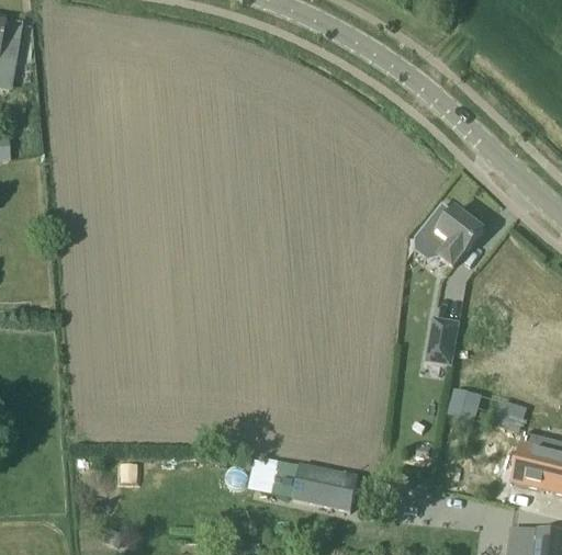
[(0,40),(1,37),(18,40),(21,20),(4,18),(4,15),(0,14),(0,40)]
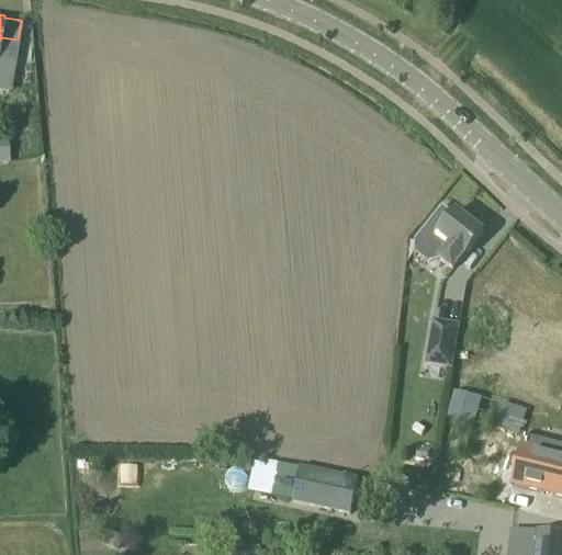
[(0,157),(9,157),(7,133),(0,133),(0,157)]
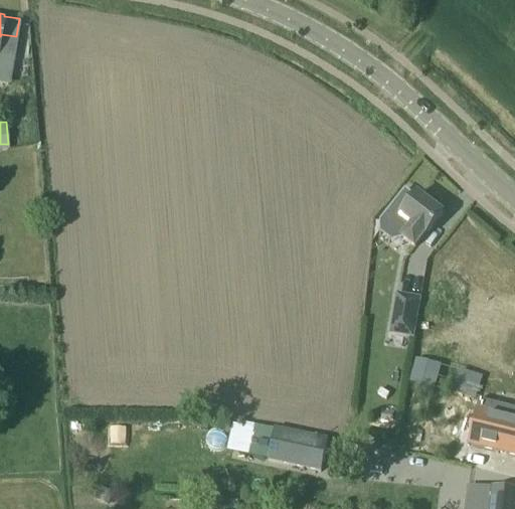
[(404,185),(391,202),(400,210),(401,211),(393,221),(405,231),(403,233),(414,241),(424,228),(425,229),(430,225),(442,210),(416,190),(414,193),(404,185)]
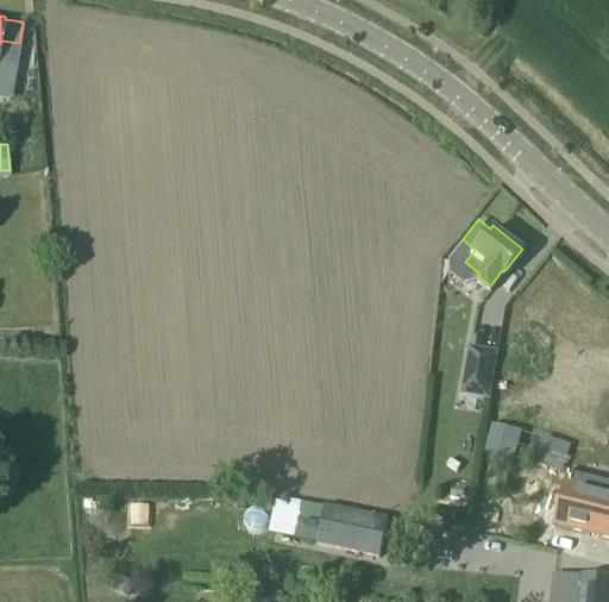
[(490,395),(498,346),(468,342),(460,390),(490,395)]
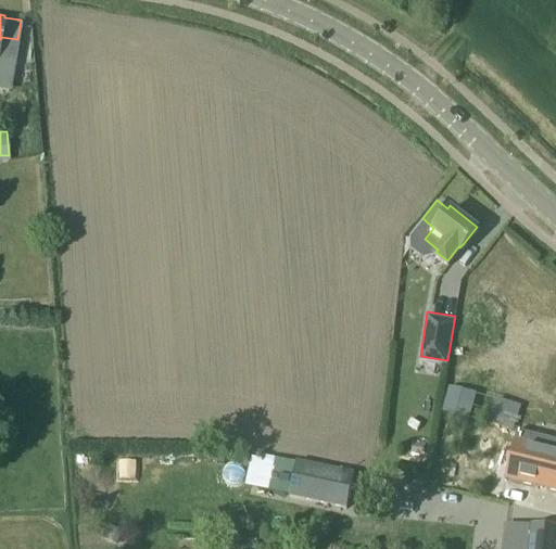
[(474,413),(481,386),(452,379),(445,406),(474,413)]
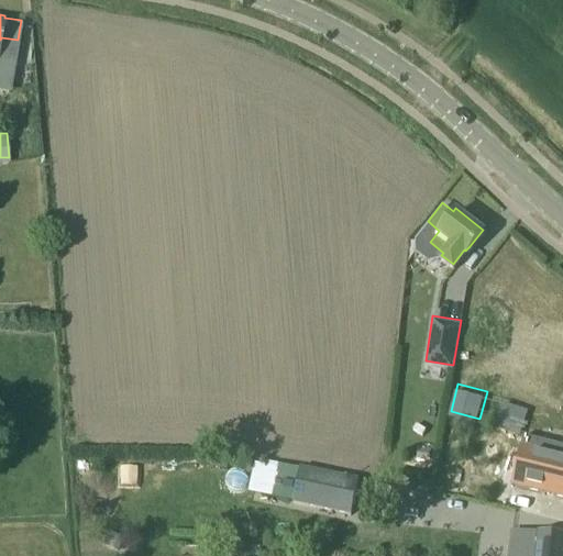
[(512,479),(562,491),(562,442),(523,433),(512,479)]
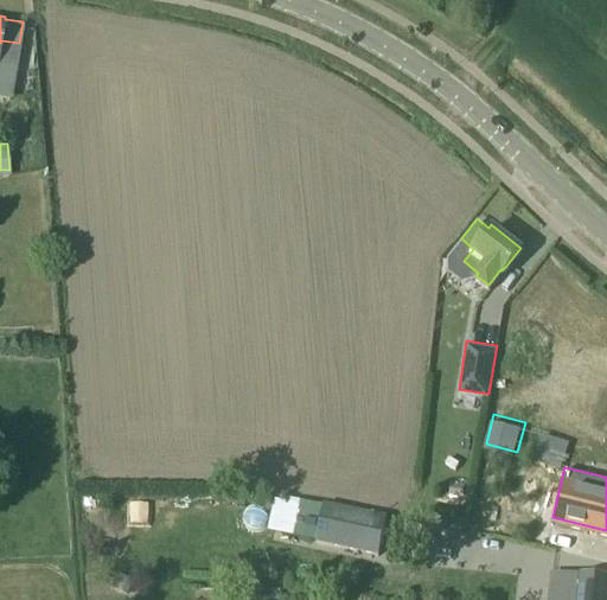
[(323,500),(315,537),(378,550),(385,514),(323,500)]
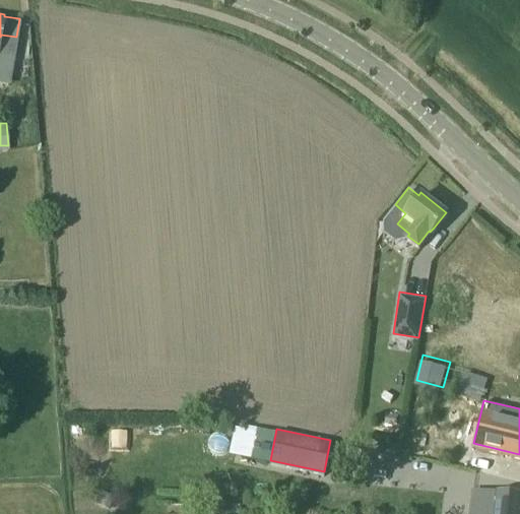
[(467,513),(519,513),(519,491),(507,490),(471,486),(467,513)]
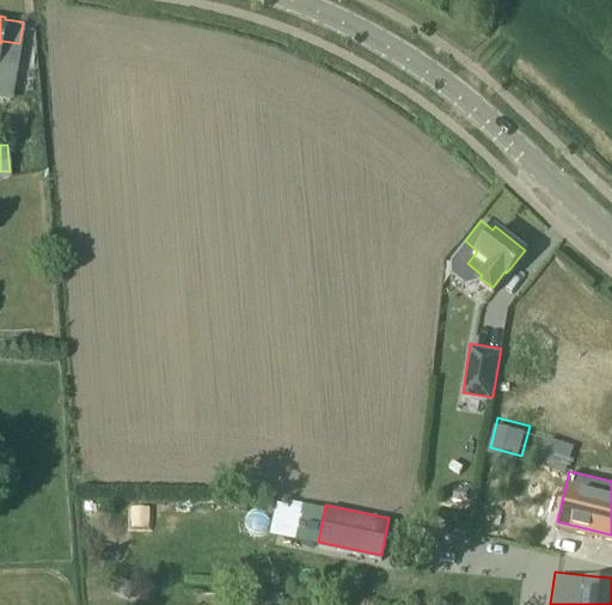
[(238,574),(238,586),(250,586),(250,574),(238,574)]
